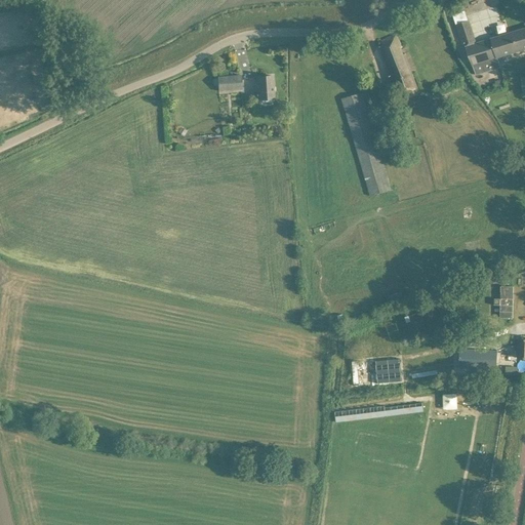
[(469,21),(456,25),(465,47),(467,47),(473,64),(477,74),(501,66),(498,56),(524,47),(524,28),(476,43),(469,21)]
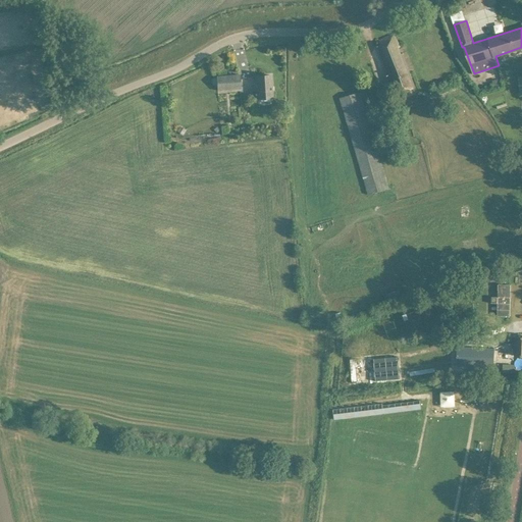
[(377,46),(398,94),(415,88),(403,55),(404,54),(403,53),(402,53),(401,54),(398,48),(400,47),(394,34),(378,41),(380,45),(377,46)]
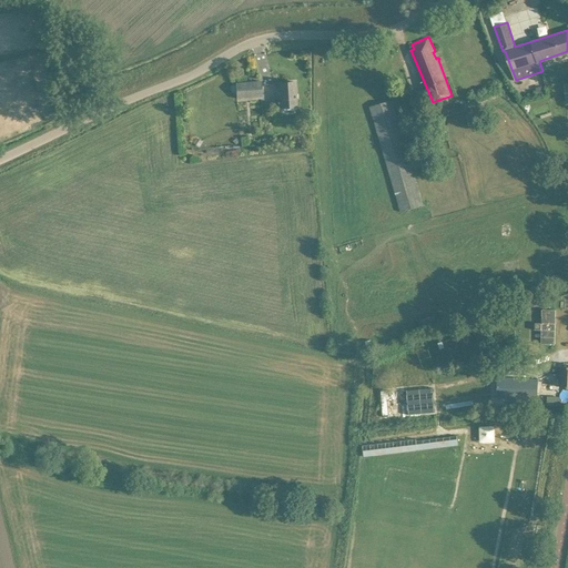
[(235,84),(231,84),(232,93),(236,92),(236,98),(262,97),(261,81),(235,82),(235,84)]
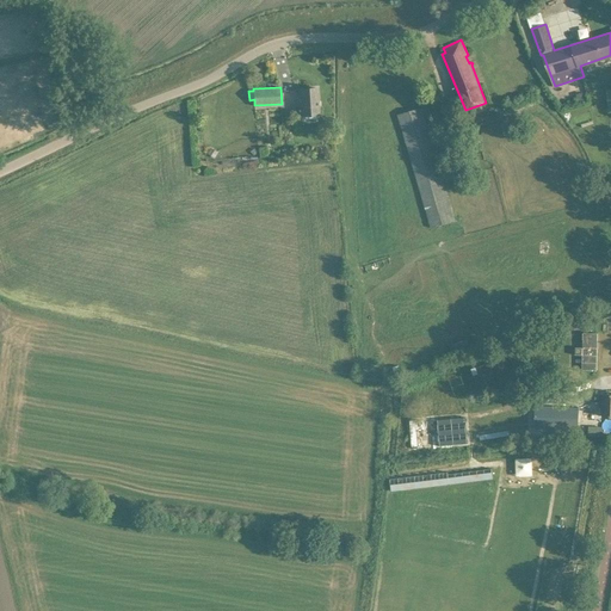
[(301,88),(302,116),(319,115),(316,87),(301,88)]
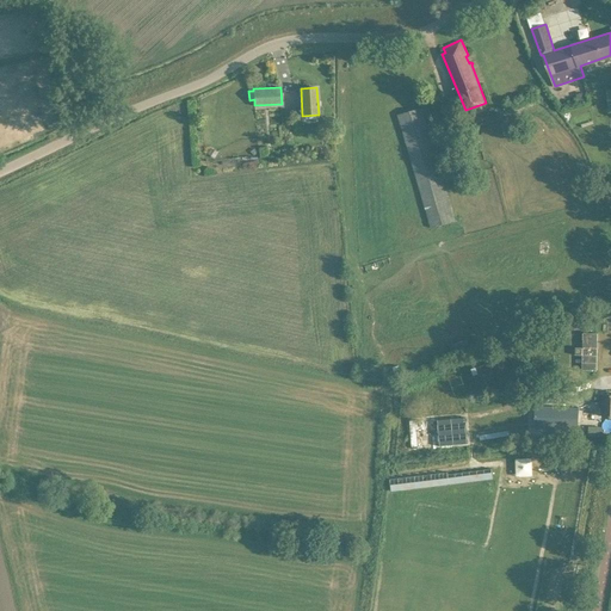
[(432,104),(440,123),(449,119),(440,99),(432,104)]
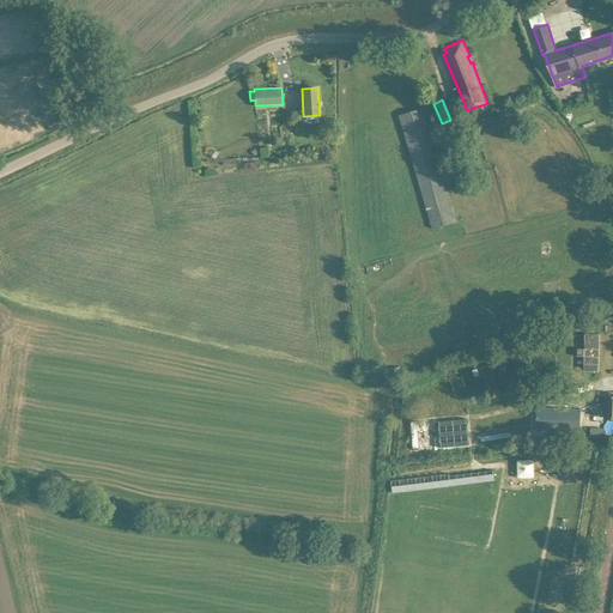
[(423,108),(400,115),(402,126),(432,228),(456,222),(444,182),(441,168),(436,152),(428,126),(423,108)]
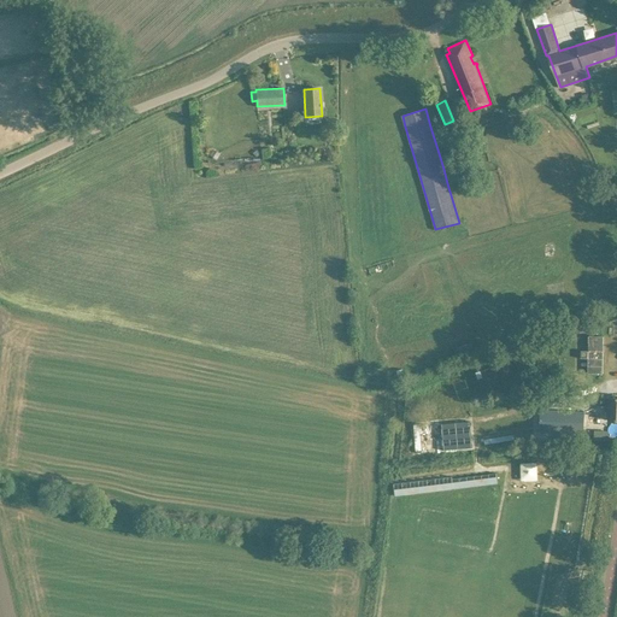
[(453,135),(456,145),(468,142),(464,128),(457,129),(458,134),(453,135)]
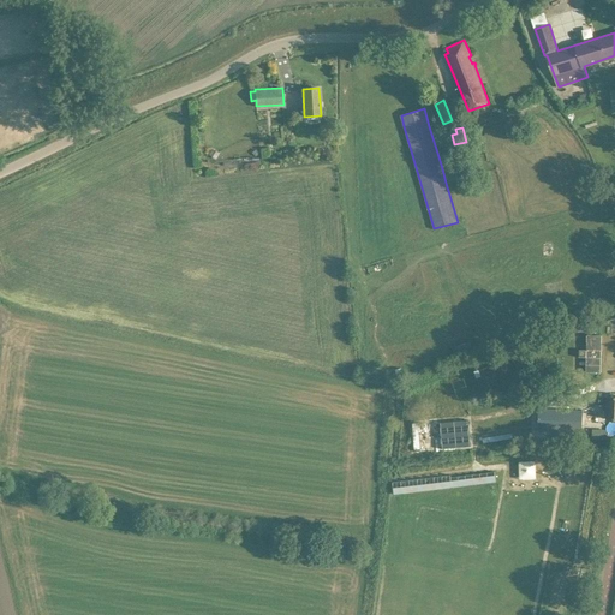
[(448,150),(451,162),(471,157),(469,145),(448,150)]
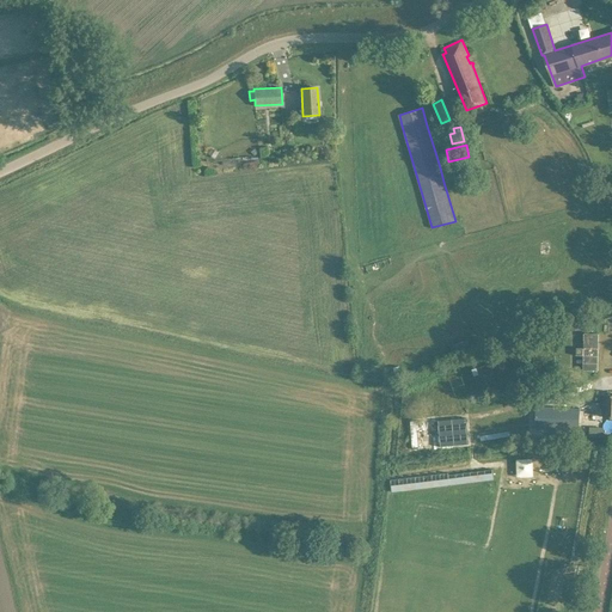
[(209,151),(207,154),(214,158),(218,152),(212,148),(209,151)]
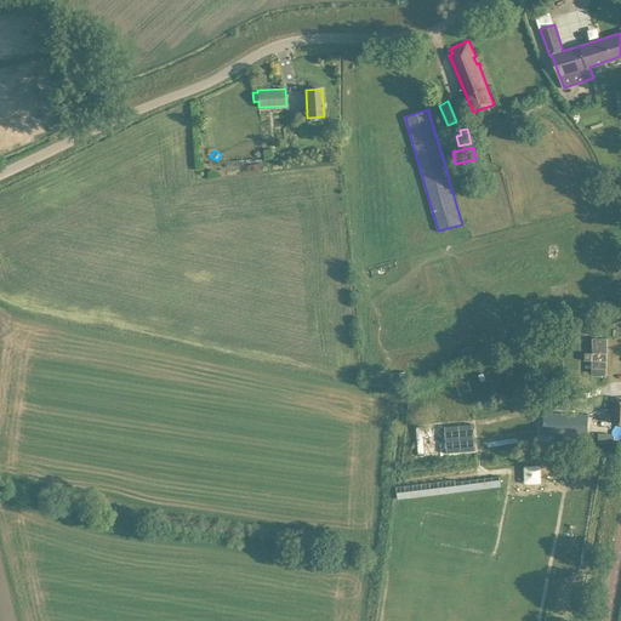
[(585,353),(585,360),(592,360),(592,376),(607,376),(608,339),(592,339),(592,353),(585,353)]
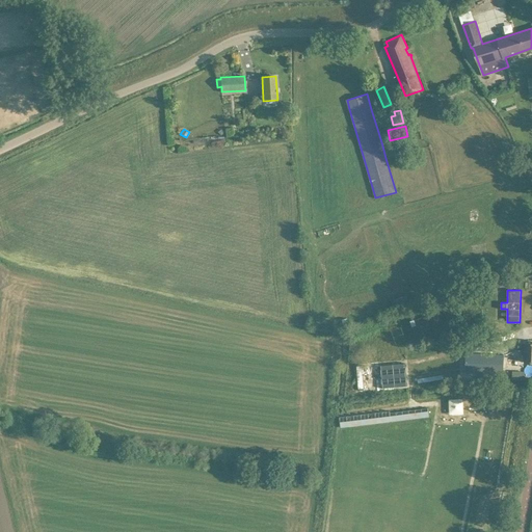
[(525,362),(531,362),(531,342),(520,342),(519,350),(526,350),(525,362)]
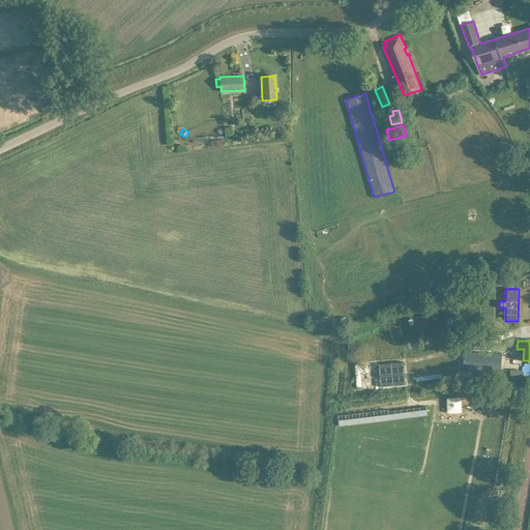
[(464,353),(464,371),(501,373),(502,355),(464,353)]
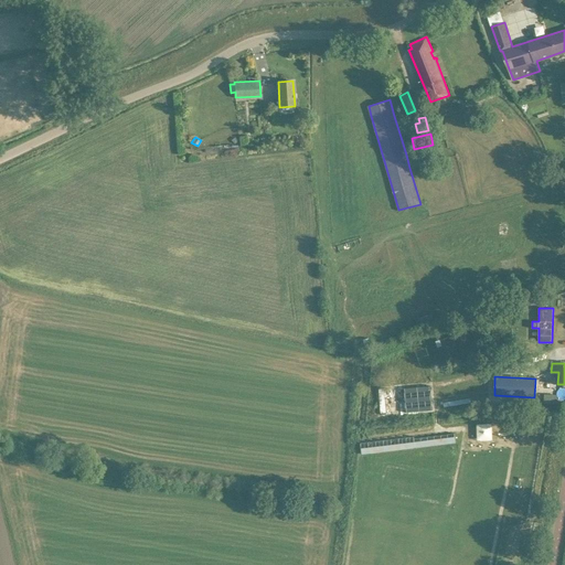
[(430,386),(404,388),(406,413),(433,411),(430,386)]
